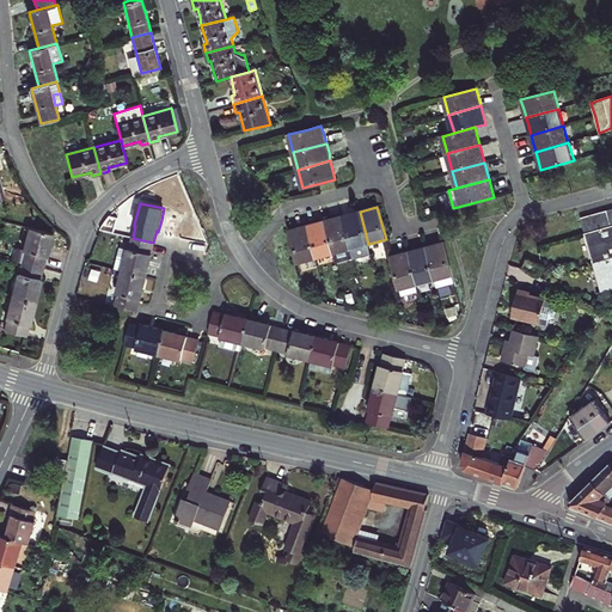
[(606,210),(599,213),(603,228),(611,226),(606,210)]
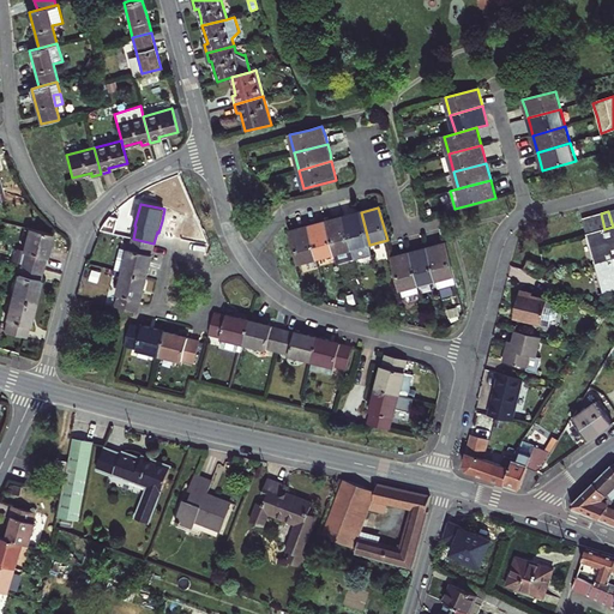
[(351,215),(343,217),(355,259),(355,260),(373,256),(369,245),(361,212),(351,215)]
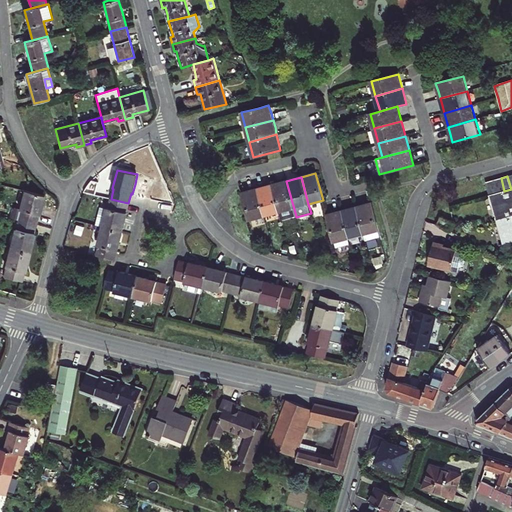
[(501,178),(494,180),(497,193),(504,191),(501,178)]
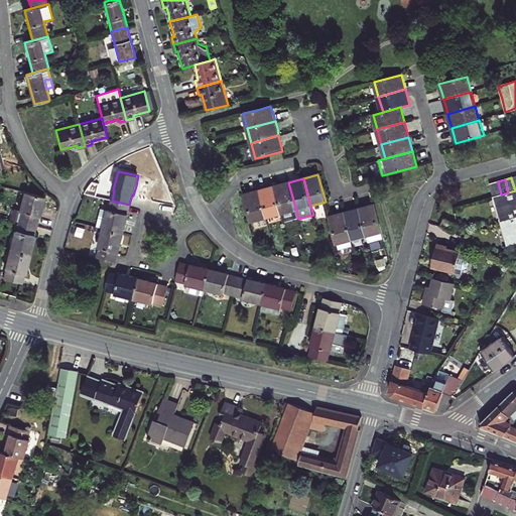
[(490,183),(493,197),(501,195),(498,181),(490,183)]
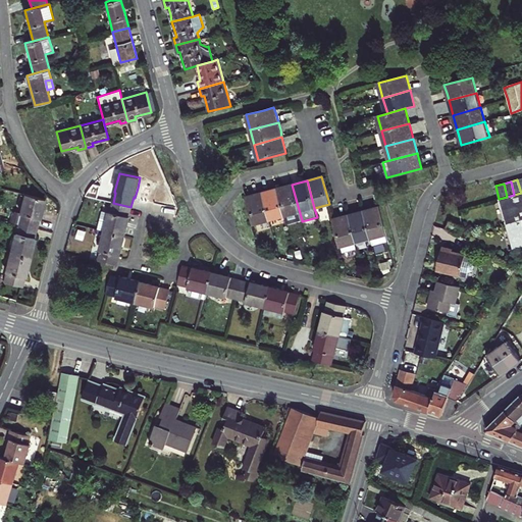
[(284,187),(277,189),(284,216),(286,224),(302,220),(292,185),(284,187)]
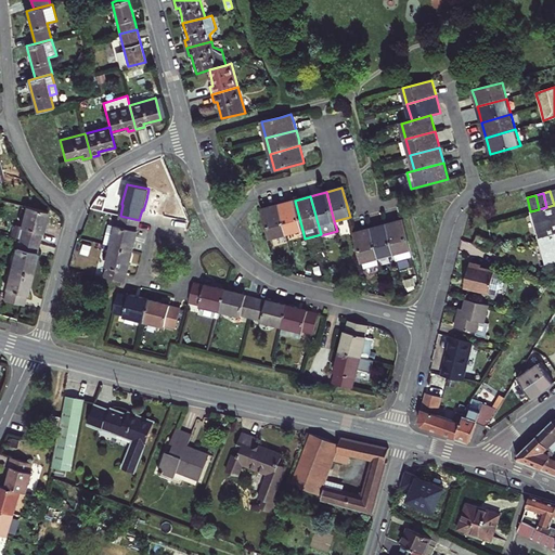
[(279,204),(286,234),(302,230),(295,201),(286,202),(279,204)]
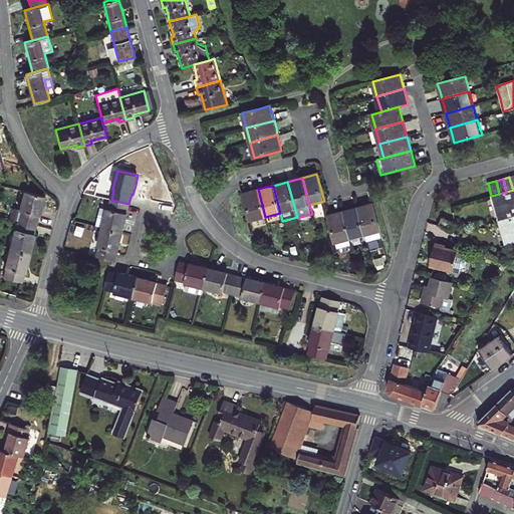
[(250,191),(243,193),(250,221),(265,217),(258,189),(250,191)]
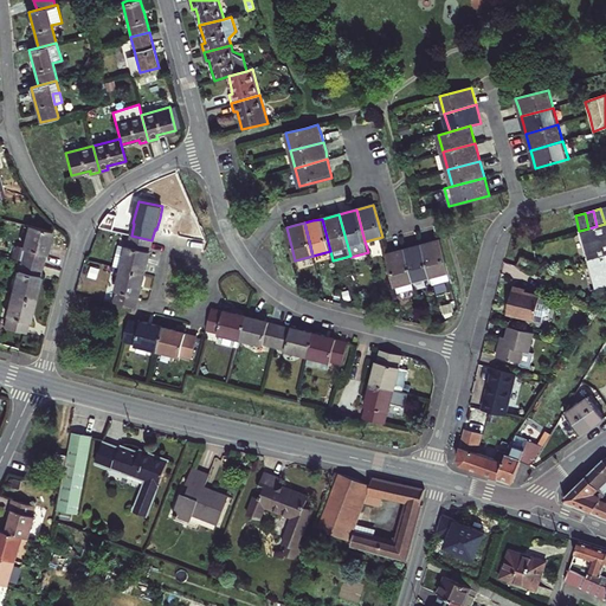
[(587,259),(605,253),(605,223),(605,224),(597,226),(588,229),(579,231),(587,259)]
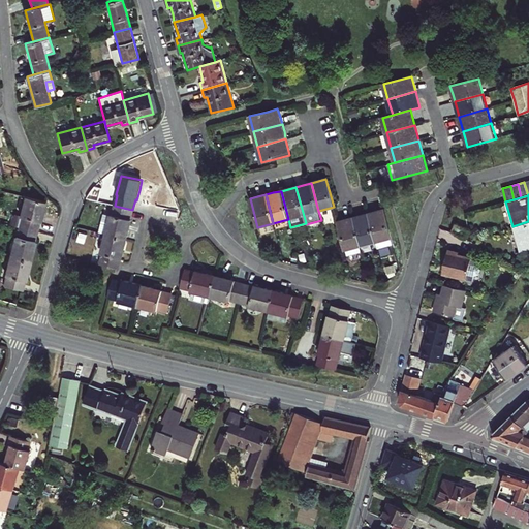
[(21,217),(19,226),(36,231),(39,221),(40,222),(42,212),(45,201),(26,196),(20,217),(21,217)]
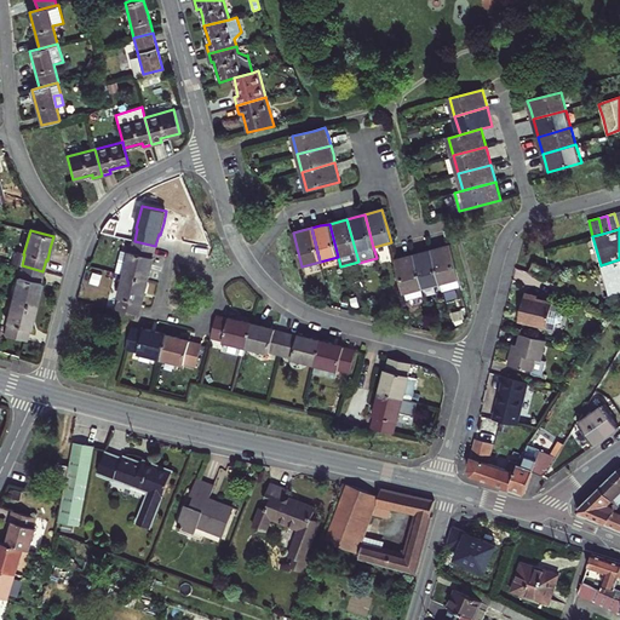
[(116,273),(125,275),(148,281),(151,269),(154,258),(153,257),(155,246),(135,241),(131,252),(128,251),(128,252),(121,250),(116,273)]
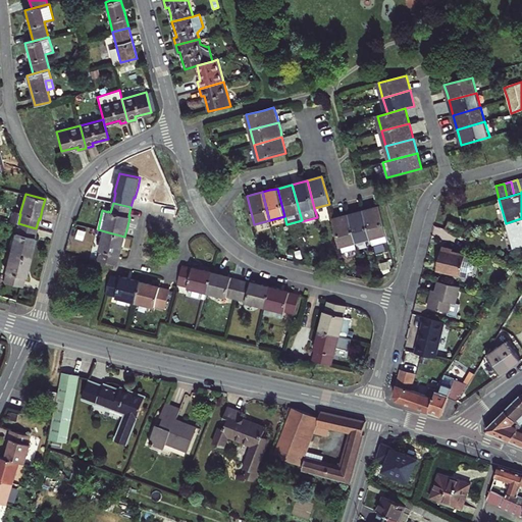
[(371,209),(363,211),(370,239),(371,239),(373,244),(387,240),(378,207),(371,209)]
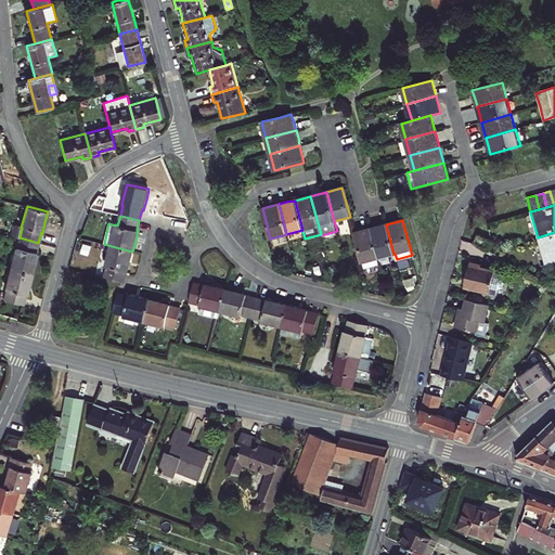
[(394,254),(386,224),(378,227),(370,229),(378,258),(394,254)]
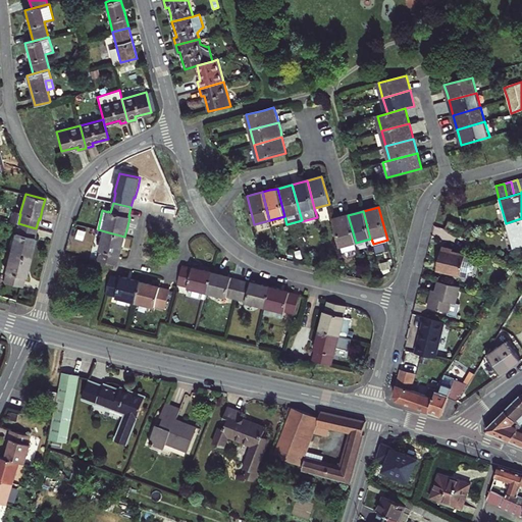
[(356,243),(348,215),(341,217),(333,219),(343,252),(356,249),(354,243),(356,243)]
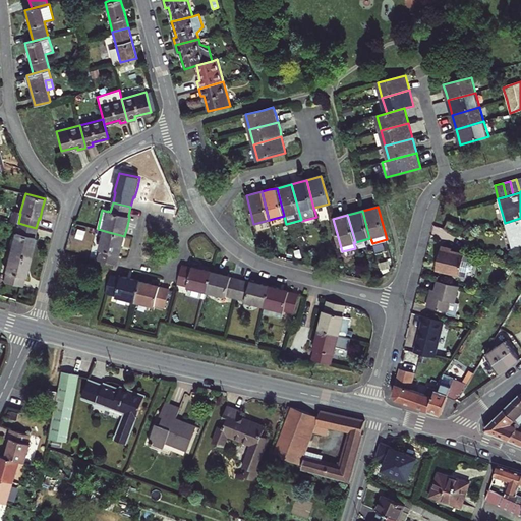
[(520,218),(505,223),(512,248),(520,245),(520,218)]
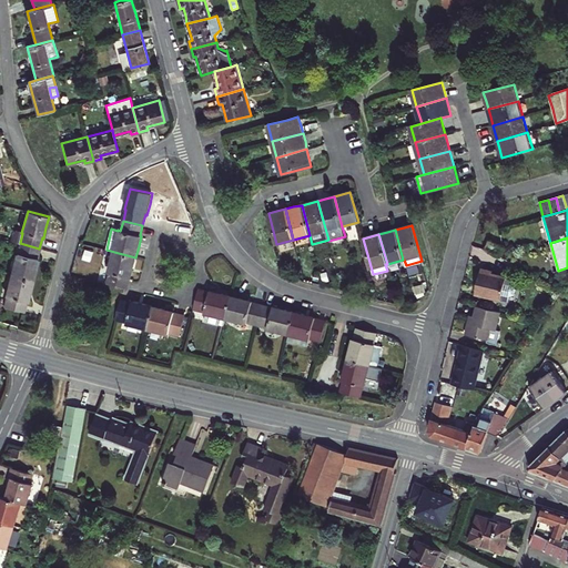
[(499,256),(503,247),(489,241),(485,250),(499,256)]
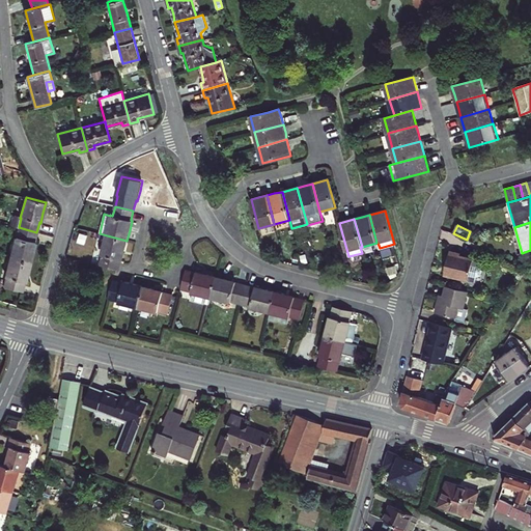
[(17,238),(16,238),(10,256),(30,261),(33,252),(35,243),(34,242),(36,232),(19,227),(17,238)]
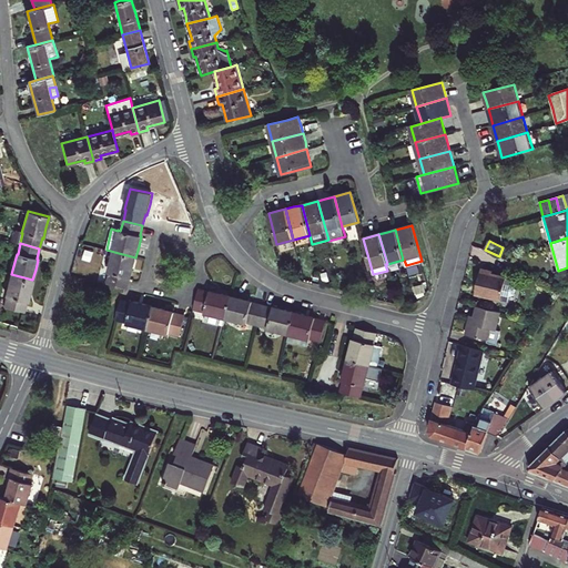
[(135,257),(114,252),(109,272),(110,273),(107,284),(124,288),(127,288),(129,277),(130,277),(133,267),(135,257)]
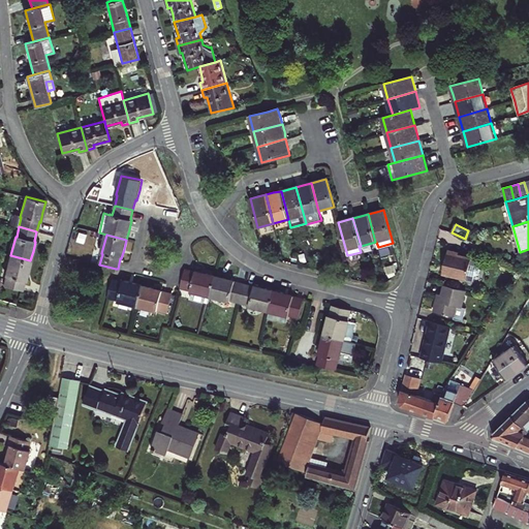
[(459,253),(448,250),(445,262),(442,274),(472,280),(473,275),(476,274),(477,269),(476,266),(477,259),(459,255),(459,253)]
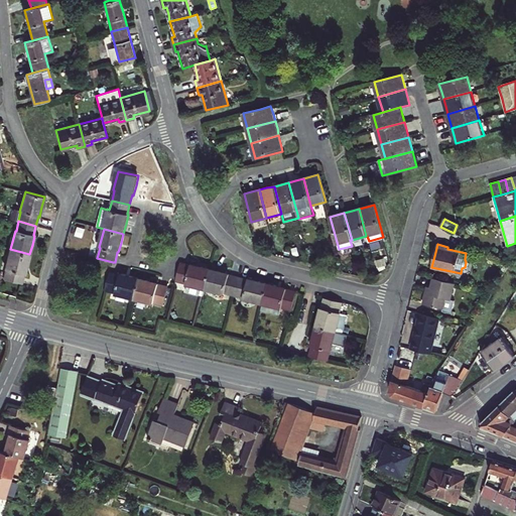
[(29,254),(10,249),(5,268),(6,269),(4,279),(21,283),(23,273),(25,273),(27,264),(29,254)]
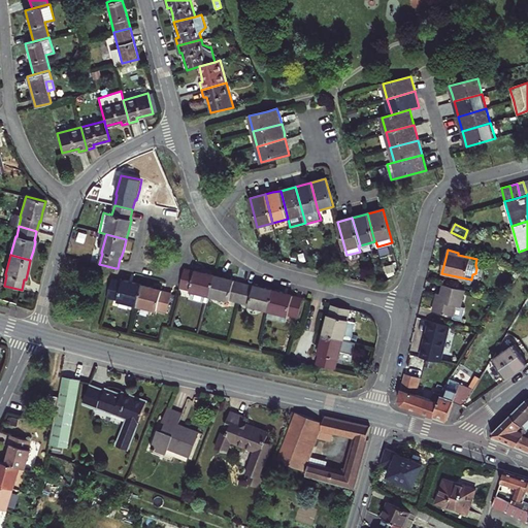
[(185,268),(180,287),(191,289),(191,290),(193,291),(191,298),(208,302),(209,295),(215,274),(195,270),(195,271),(190,270),(185,268)]
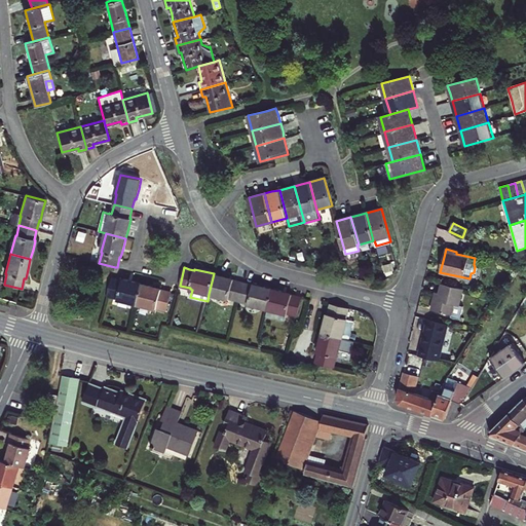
[(214,273),(209,294),(229,299),(229,298),(238,300),(243,283),(238,282),(233,280),(234,278),(214,273)]
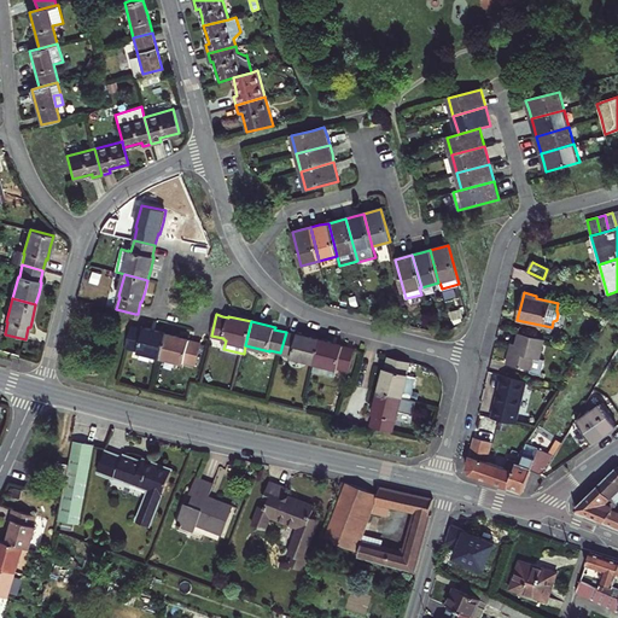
[(156,331),(144,328),(144,330),(132,326),(127,347),(139,350),(138,351),(161,357),(167,334),(156,331)]
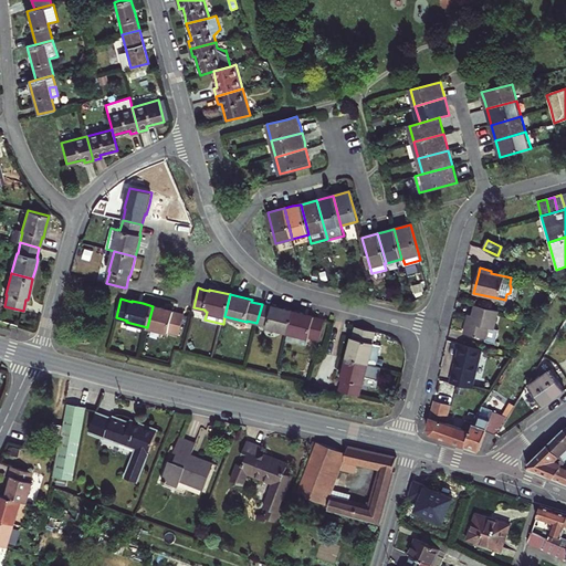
[(268,325),(266,326),(289,332),(294,311),(283,308),(272,305),(272,306),(262,304),(257,323),(268,325)]
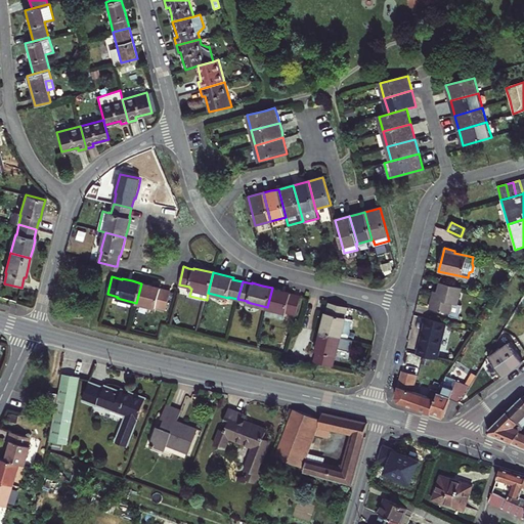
[(440,281),(438,291),(434,291),(432,297),(430,308),(449,313),(448,315),(459,317),(462,305),(457,304),(462,288),(440,281)]
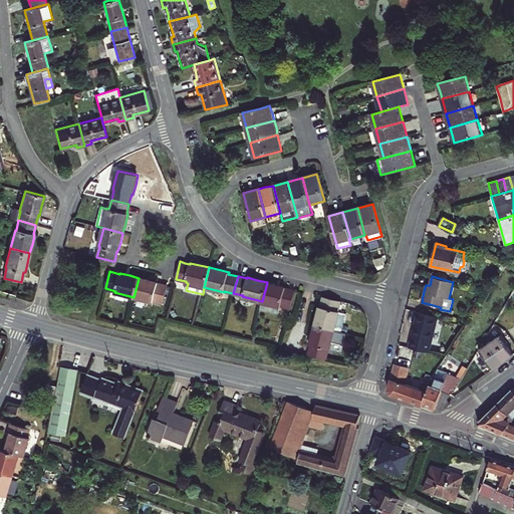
[(153,302),(153,301),(163,303),(168,286),(158,284),(158,282),(149,280),(139,278),(134,297),(153,302)]
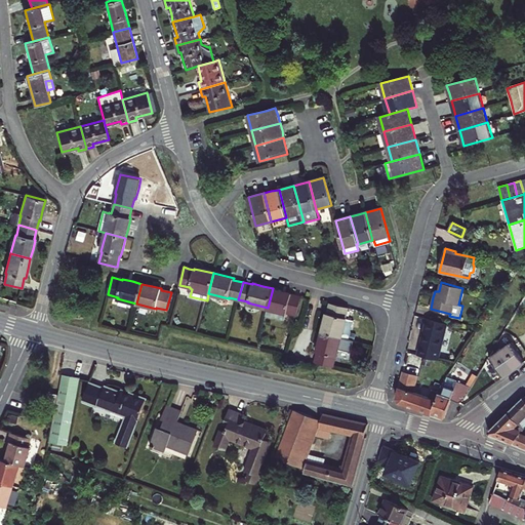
[(268,308),(266,316),(284,320),(286,312),(297,314),(301,296),(291,294),(291,293),(282,290),(273,288),(268,308)]
